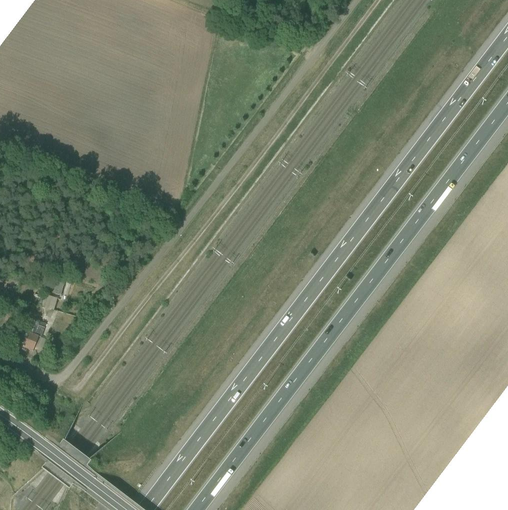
[(97,281),(96,267),(78,267),(78,281),(97,281)]
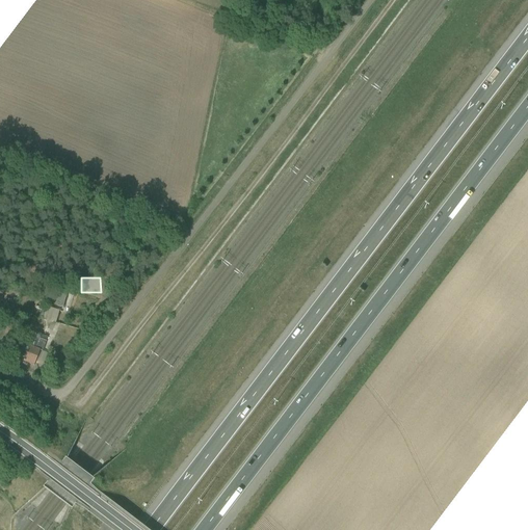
[(61,309),(66,295),(57,293),(54,307),(61,309)]
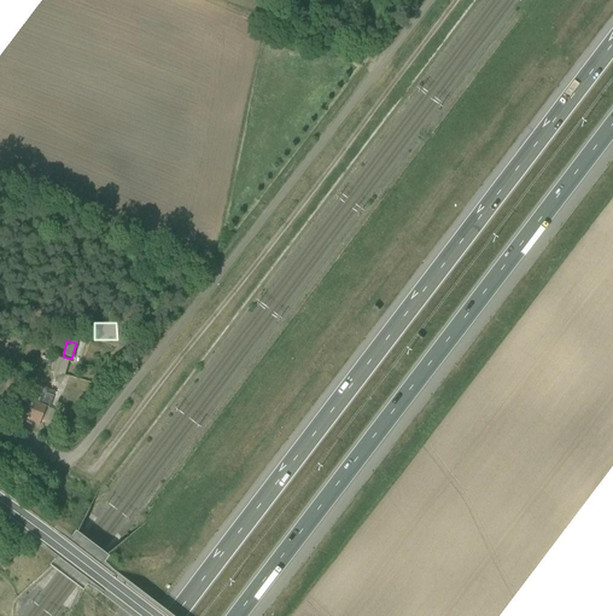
[(107,346),(89,344),(88,355),(106,355),(107,346)]
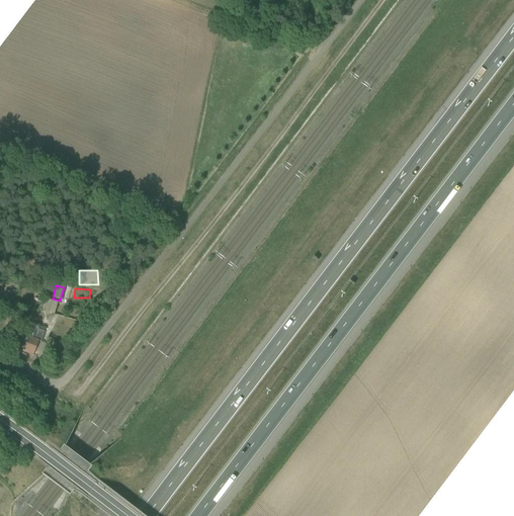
[(44,299),(41,312),(55,314),(57,301),(44,299)]
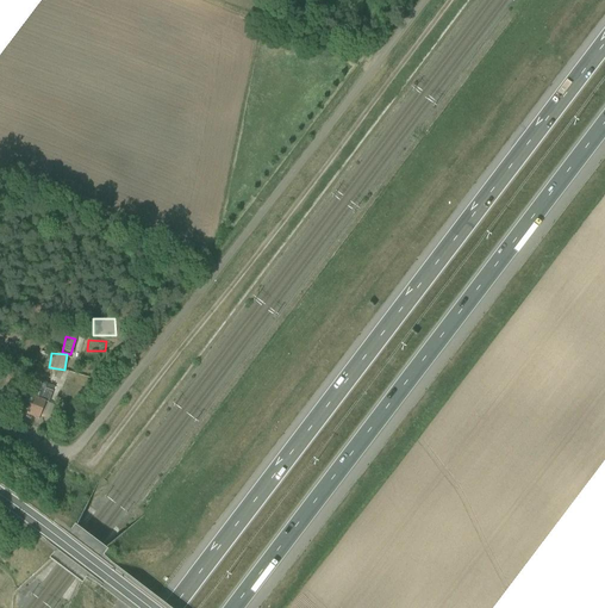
[(25,414),(44,422),(51,404),(54,405),(60,389),(44,383),(38,399),(31,397),(25,414)]
